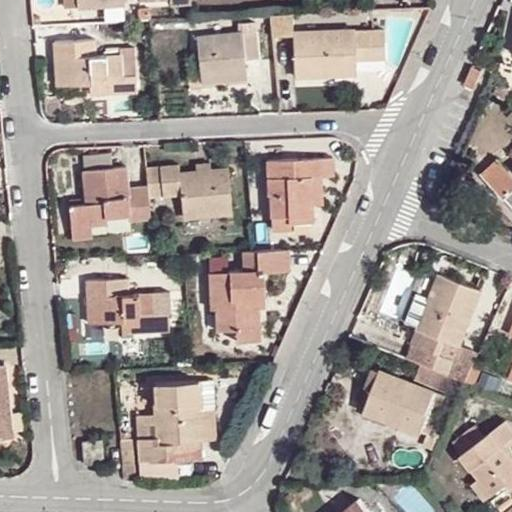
[(123,0),(77,0),(78,8),(124,5),(123,0)]
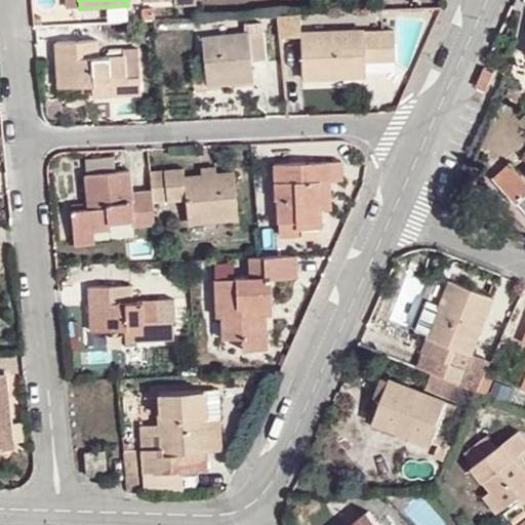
[(242,35),(201,39),(205,86),(252,81),(251,62),(265,61),(260,24),(242,26),(242,35)]
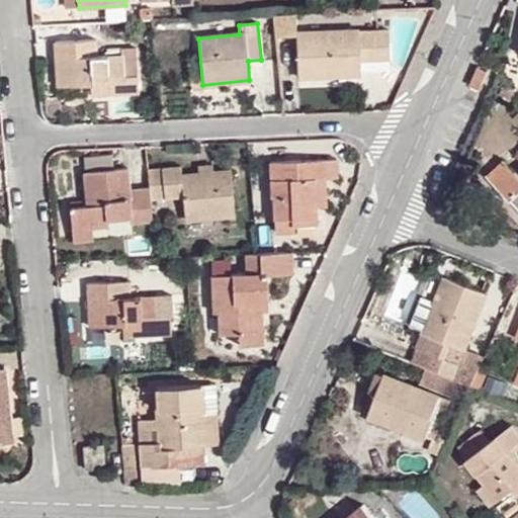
[(389,29),(298,34),(299,77),(360,74),(359,62),(391,61),(389,29)]
